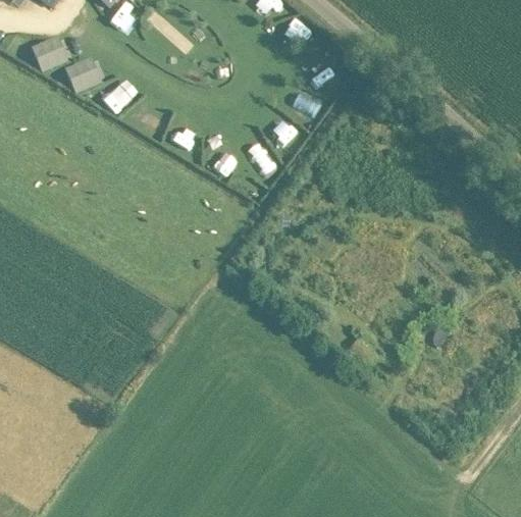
[(57,35),(32,46),(42,71),(68,60),(57,35)]
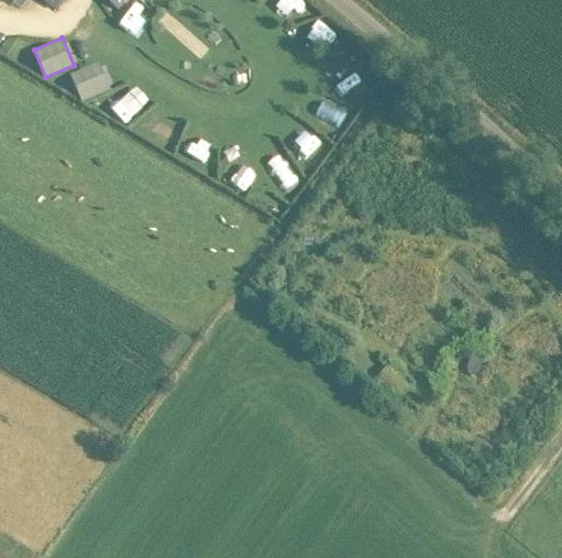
[(98,61),(70,73),(81,100),(110,88),(98,61)]
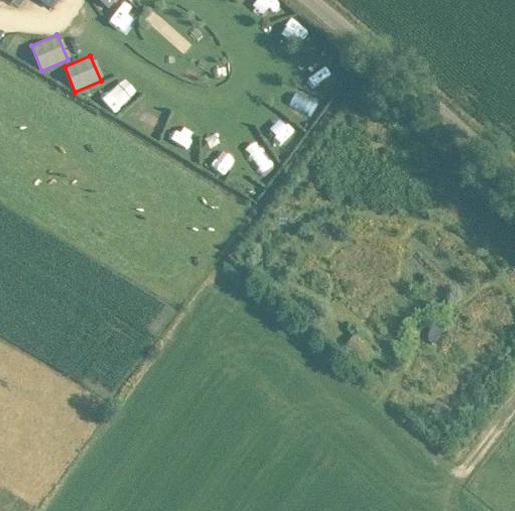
[(322,62),(315,82),(334,87),(340,69),(322,62)]
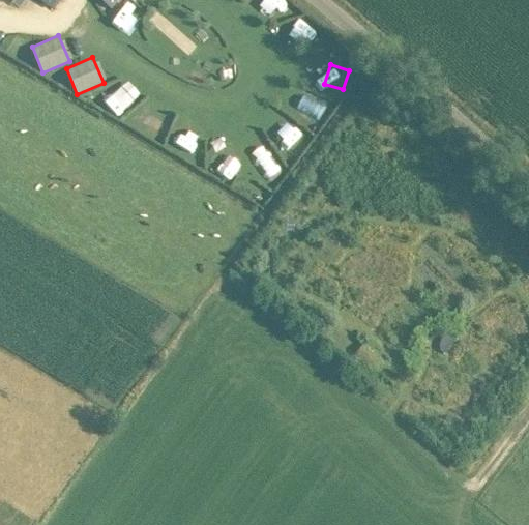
[(172,144),(190,149),(195,130),(176,126),(172,144)]
